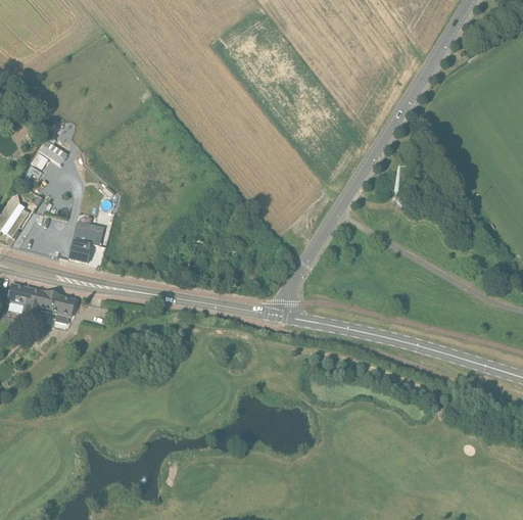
[(46,140),(39,151),(60,164),(67,154),(46,140)]
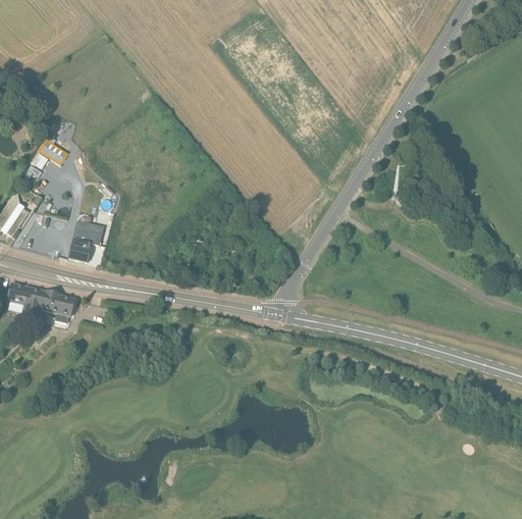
[(38,152),(32,162),(36,165),(42,155),(38,152)]
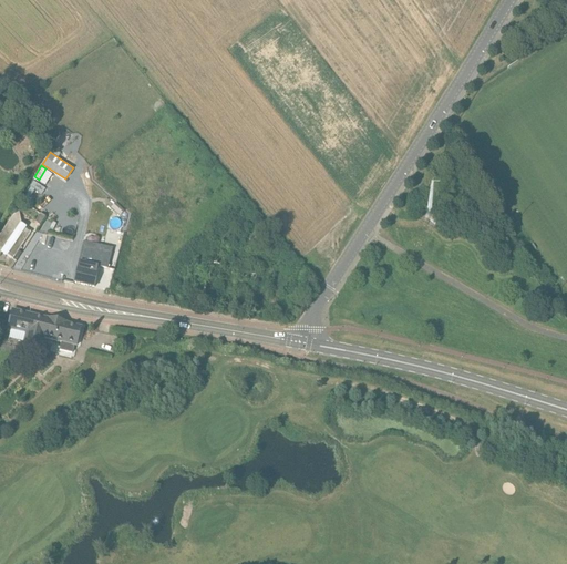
[(435,209),(430,218),(435,222),(441,213),(435,209)]
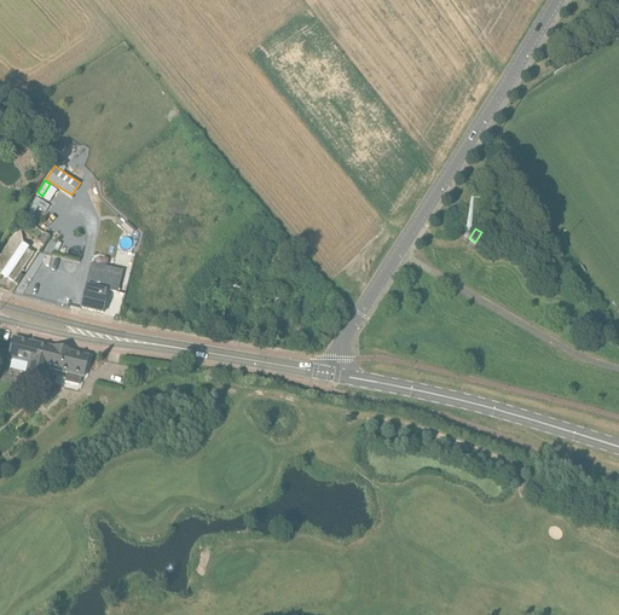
[(0,253),(0,276),(0,277),(3,273),(15,280),(34,251),(27,247),(28,245),(23,242),(21,230),(19,230),(17,231),(16,232),(13,235),(0,253)]
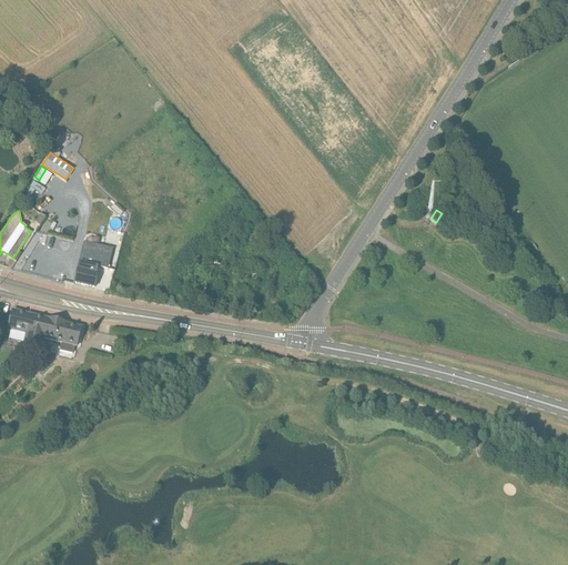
[(94,285),(94,284),(97,276),(111,280),(122,233),(108,230),(104,244),(83,239),(79,260),(73,280),(94,285)]
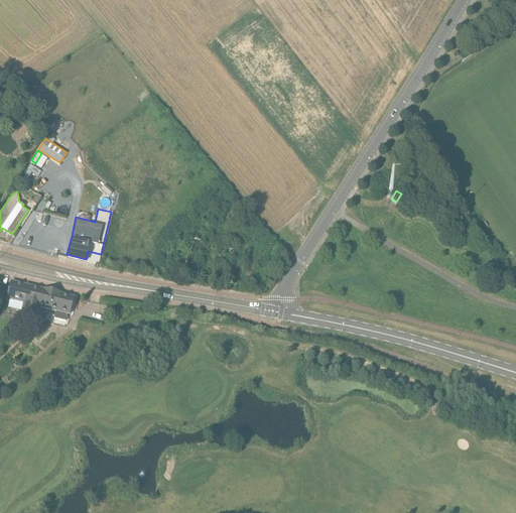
[(11,279),(7,297),(23,301),(20,313),(37,317),(40,306),(43,288),(11,279)]
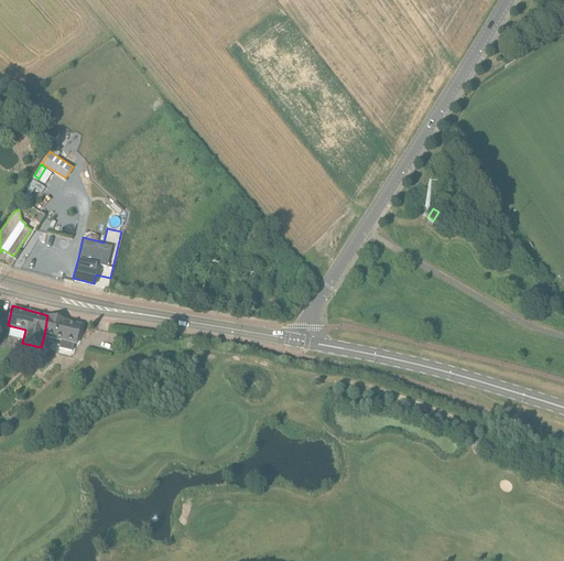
[(76,343),(78,334),(80,323),(65,320),(65,319),(49,314),(47,315),(44,335),(76,343)]
